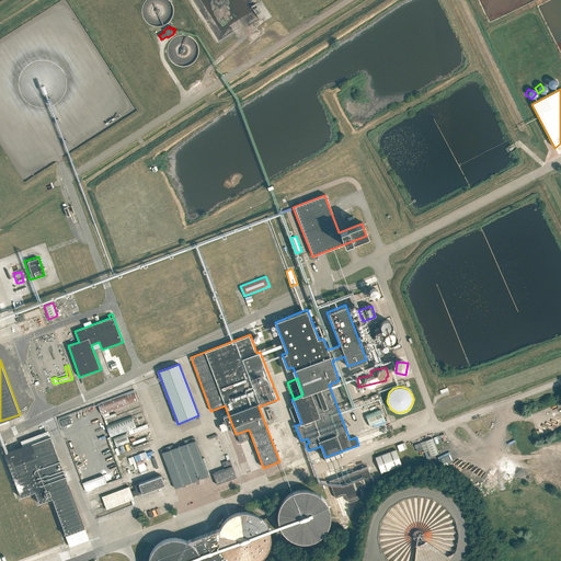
[(135,390),(98,403),(102,415),(139,401),(135,390)]
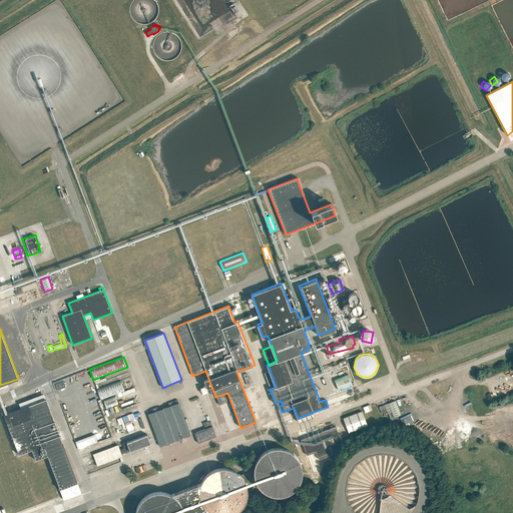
[(271,389),(276,387),(270,371),(265,373),(271,389)]
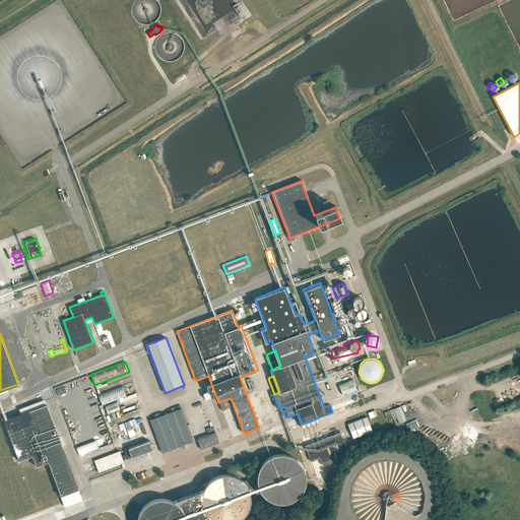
[(123,386),(99,395),(103,405),(126,397),(123,386)]
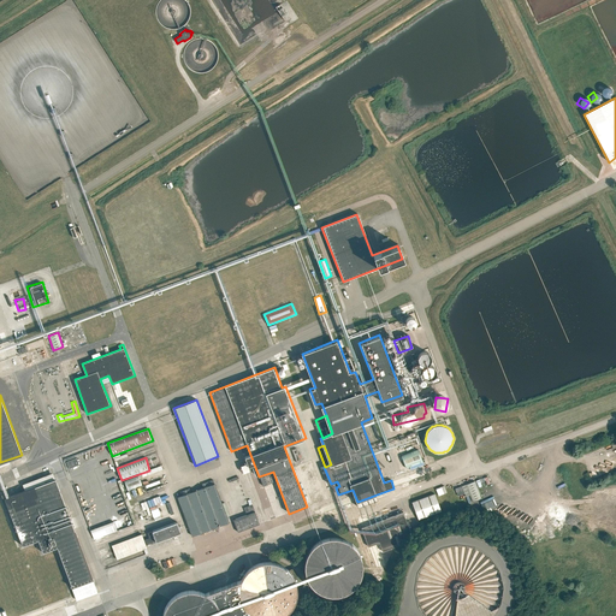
[(77,458),(66,462),(69,469),(80,466),(77,458)]
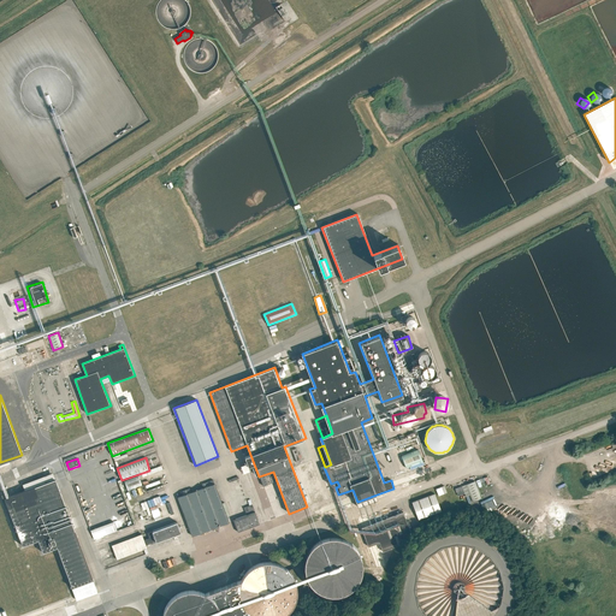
[(260,478),(264,486),(267,485),(277,481),(273,473),(265,477),(260,478)]
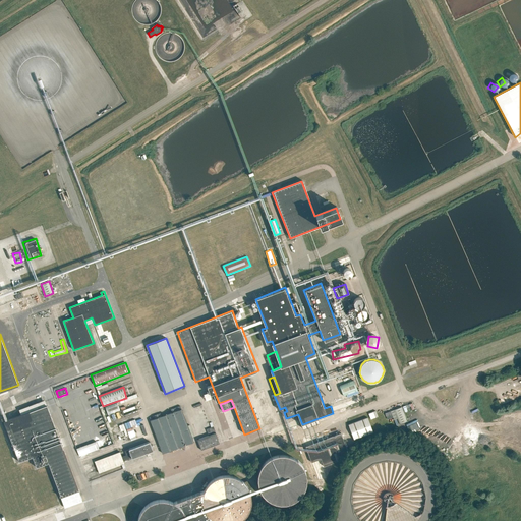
[(108,414),(120,410),(117,403),(105,407),(108,414)]
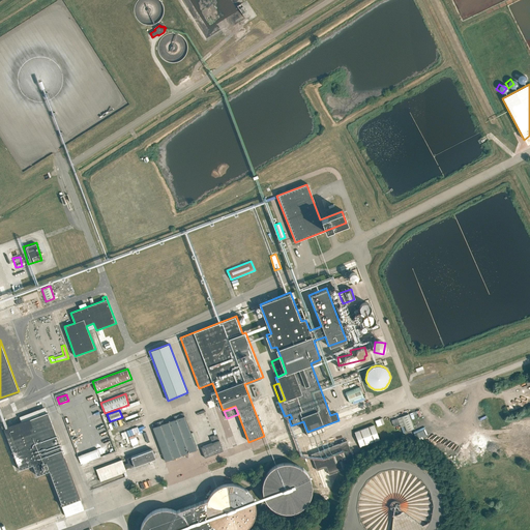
[(49,413),(19,423),(5,429),(20,470),(34,465),(37,475),(51,470),(63,505),(80,499),(49,413)]
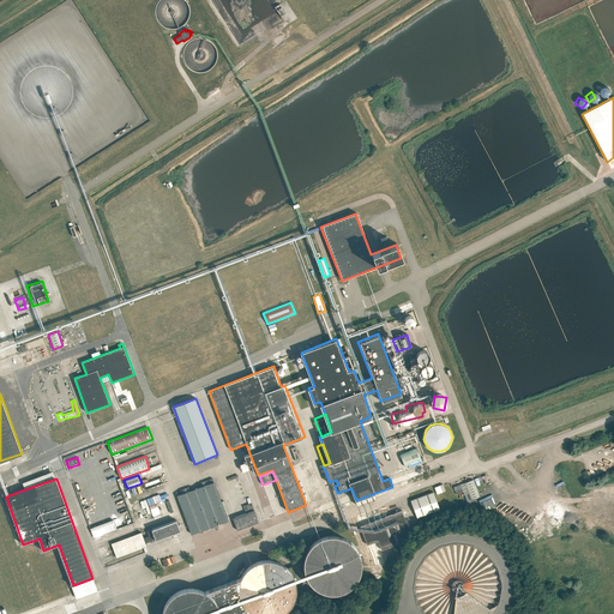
[(203,487),(190,491),(188,488),(181,491),(182,494),(178,497),(192,535),(228,521),(212,479),(202,483),(203,487)]
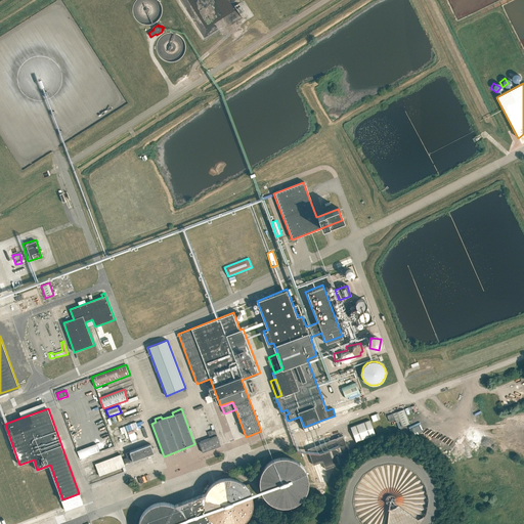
[(409,424),(404,409),(387,416),(389,422),(395,420),(396,423),(399,421),(401,427),(409,424)]
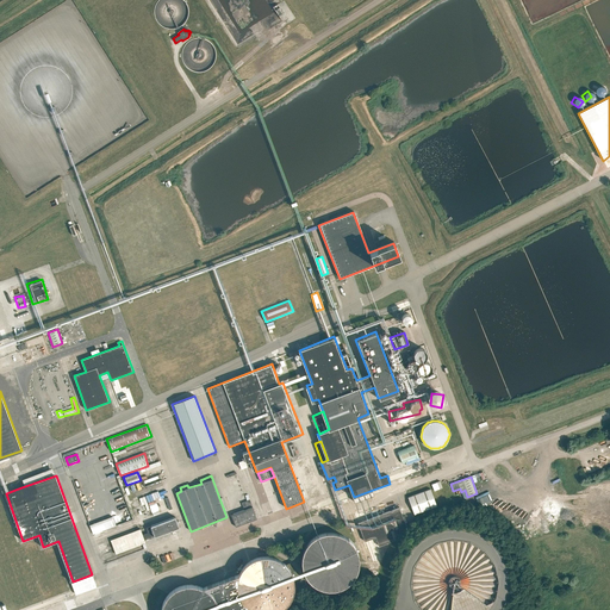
[(409,497),(416,514),(437,505),(431,489),(409,497)]
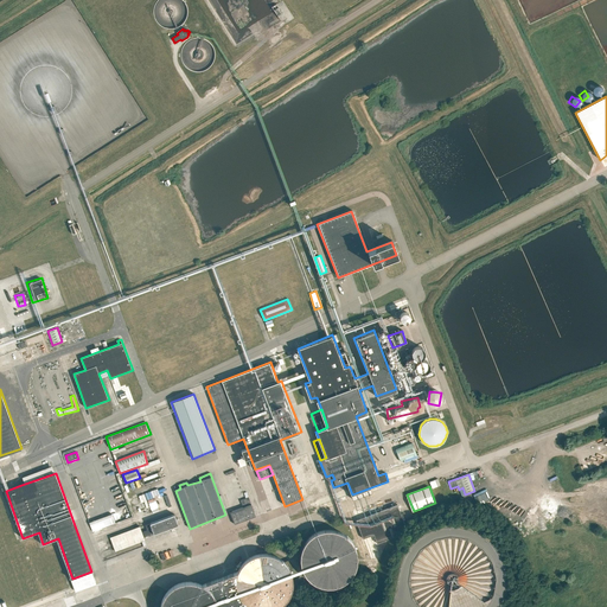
[(146,500),(159,494),(157,489),(144,493),(146,500)]
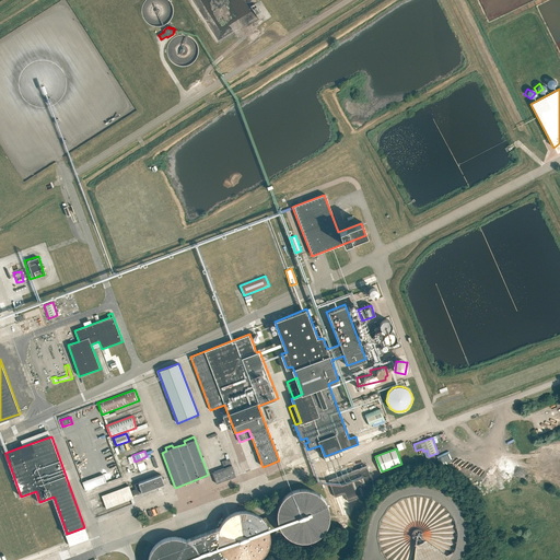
[(212,473),(217,483),(236,476),(230,458),(222,462),(224,467),(212,473)]
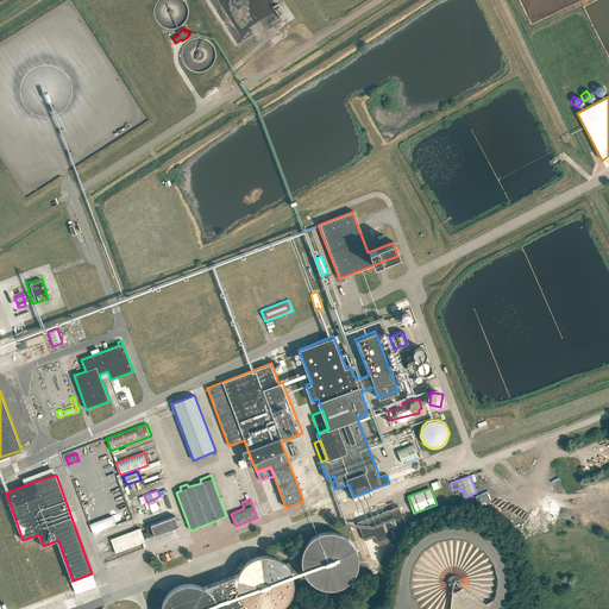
[(376,535),(380,544),(400,537),(407,525),(400,506),(358,521),(365,539),(376,535)]
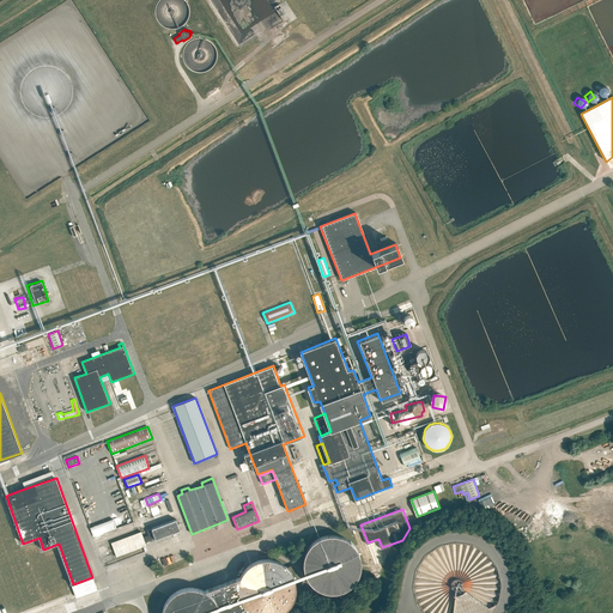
[(90,528),(93,538),(116,529),(113,520),(90,528)]
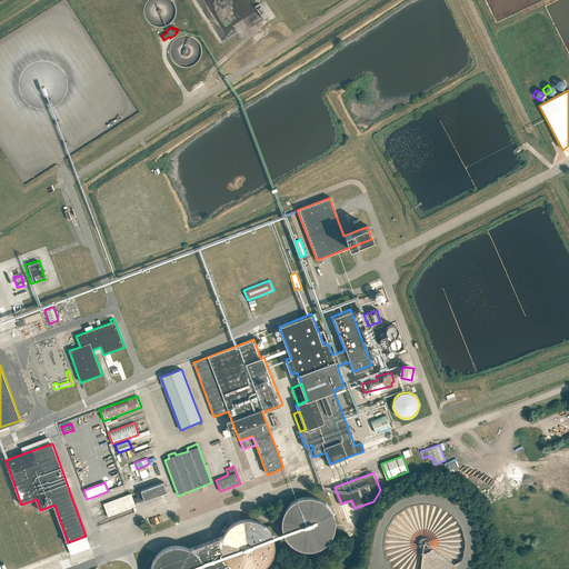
[(137,493),(140,502),(168,492),(163,483),(137,493)]
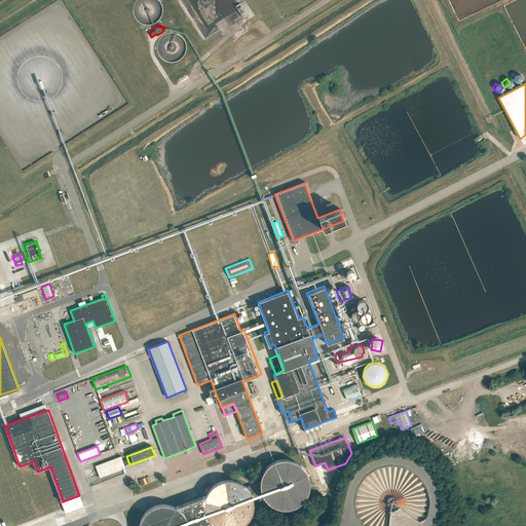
[(121,457),(96,466),(100,478),(125,468),(121,457)]
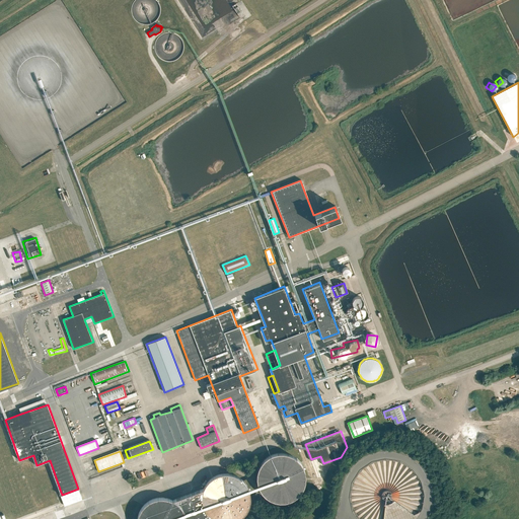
[(256,473),(256,478),(256,483),(258,487),(261,491),(263,495),(267,498),(270,500),(275,502),(279,503),(283,503),(288,502),(292,500),(296,498),(299,495),(302,491),(304,487),(305,483),(305,478),(305,473),(304,469),(302,465),(299,461),(296,458),(292,456),(288,454),(283,453),(279,453),(275,454),(270,456),(267,458),(263,461),(261,465),(258,469),(256,473)]
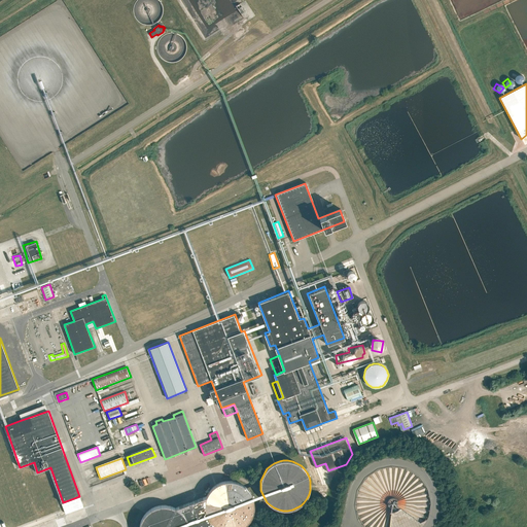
[(422,526),(424,525),(427,519),(429,513),(430,506),(430,500),(428,494),(426,489),(423,484),(419,479),(415,475),(410,471),(403,469),(398,468),(392,467),(386,468),(380,469),(375,472),(370,476),(365,480),(361,484),(358,489),(356,495),(355,501),(355,507),(356,514),(358,520),(361,525),(362,526),(422,526)]
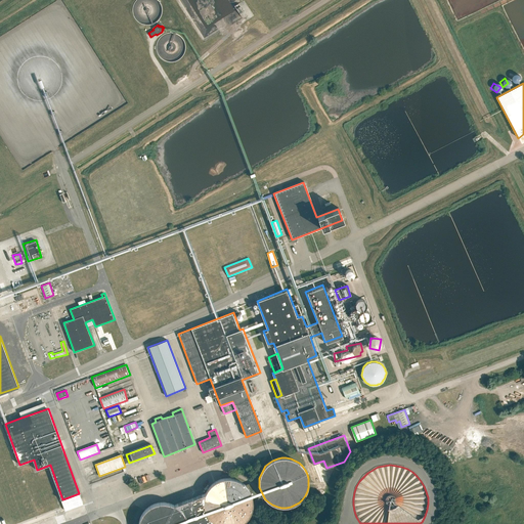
[(136,479),(138,485),(157,478),(156,476),(145,480),(143,476),(136,479)]
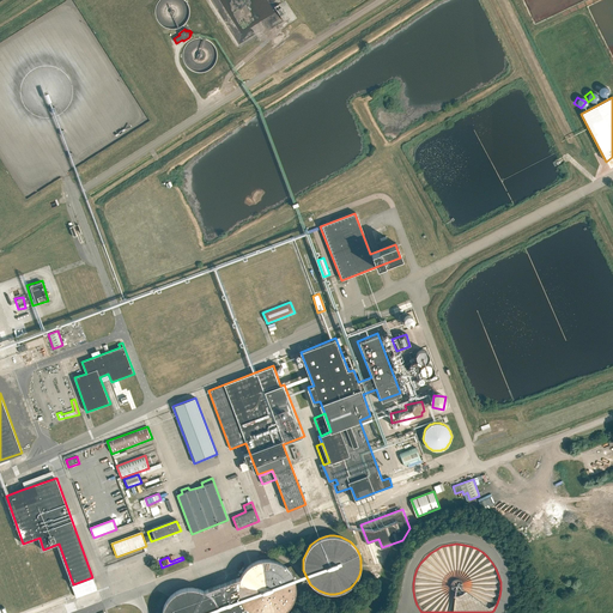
[(240,577),(204,592),(199,589),(193,588),(188,588),(182,589),(177,592),(173,594),(168,599),(165,602),(163,608),(162,612),(243,612),(248,611),(250,612),(283,612),(285,612),(289,608),(292,604),(295,599),(296,594),(296,588),(296,582),(293,577),(291,572),(287,568),(283,564),(278,562),(272,560),(267,560),(261,560),(255,562),(250,565),(247,569),(243,572),(240,577)]
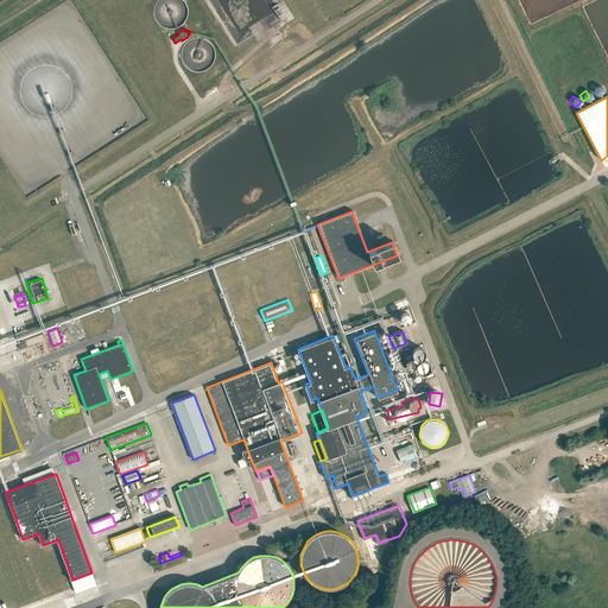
[(206,581),(220,576),(219,571),(204,576),(206,581)]
